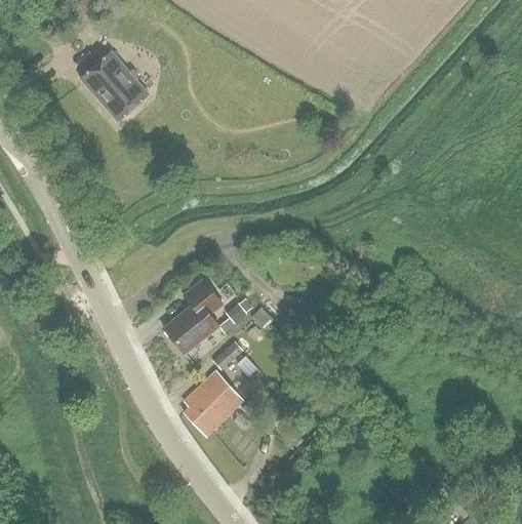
[(133,75),(112,50),(81,77),(118,120),(149,93),(133,75)]
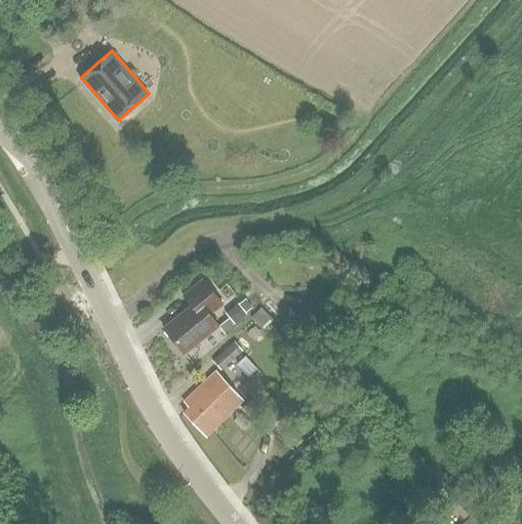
[(209,314),(223,304),(203,279),(185,293),(194,305),(165,326),(186,353),(219,326),(209,314)]
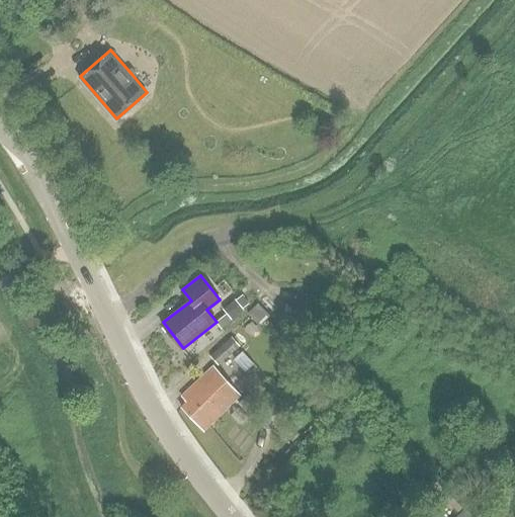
[(238,299),(226,311),(234,320),(246,310),(238,299)]
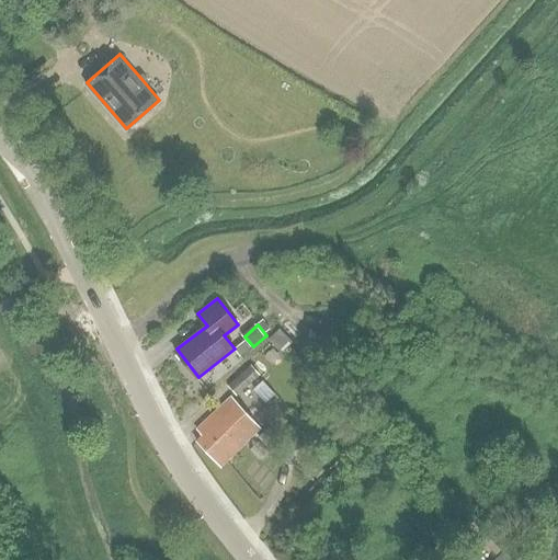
[(276,349),(269,356),(275,364),(283,356),(276,349)]
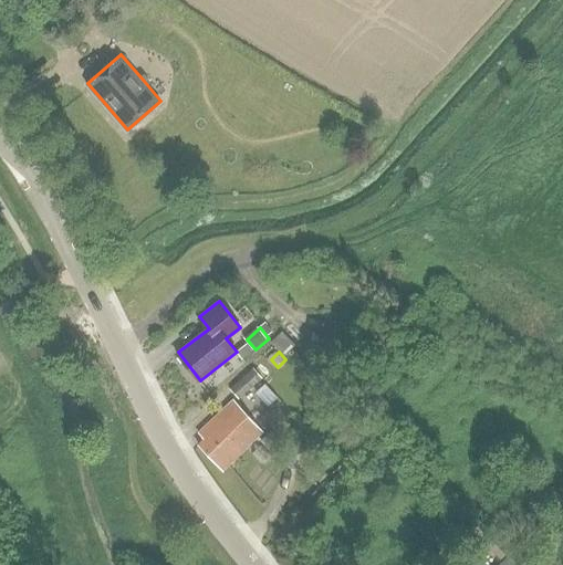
[(242,410),(235,401),(233,401),(201,432),(207,438),(199,446),(223,470),(263,431),(242,410)]
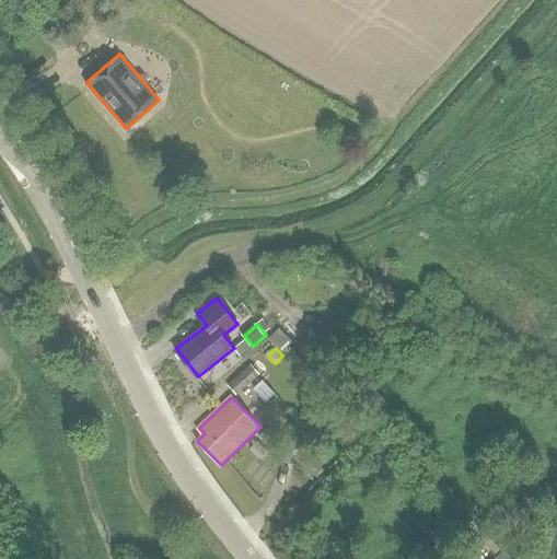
[(467,527),(496,554),(508,542),(478,515),(467,527)]
